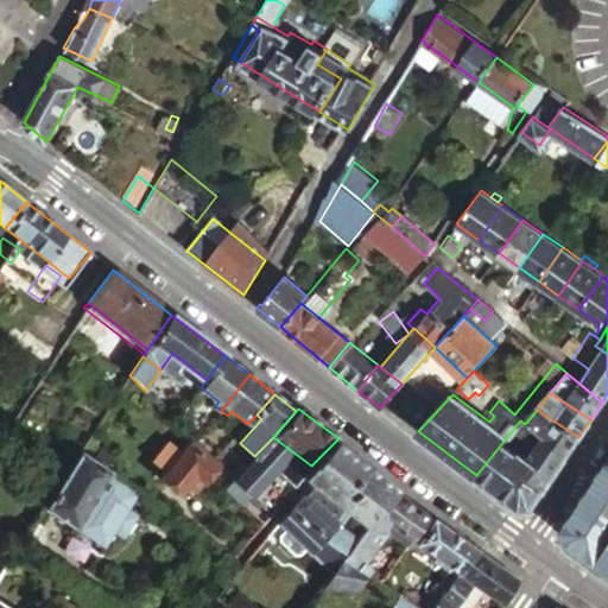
[(567,455),(578,437),(537,410),(525,424),(540,437),(567,455)]
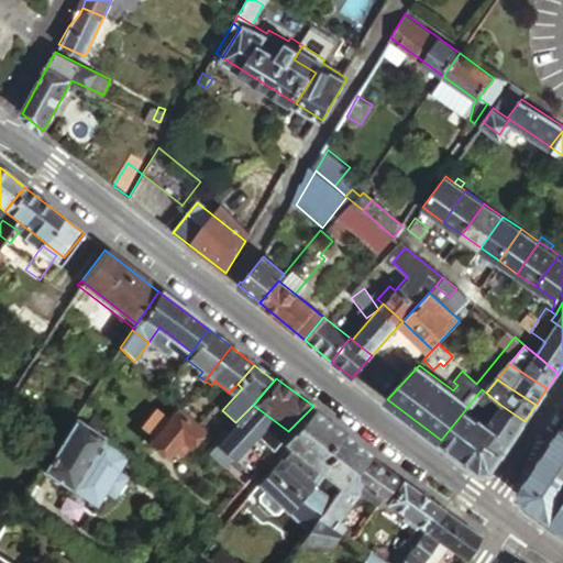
[(457,385),(453,382),(449,387),(453,390),(457,385)]
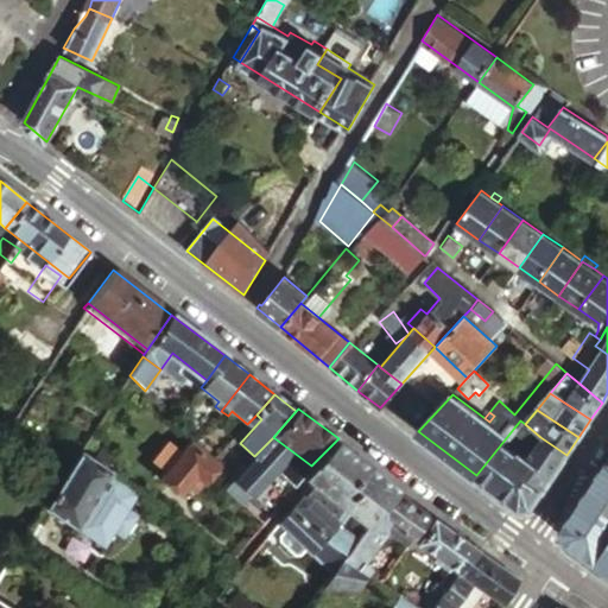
[(540,437),(525,424),(520,420),(514,428),(536,445),(540,437)]
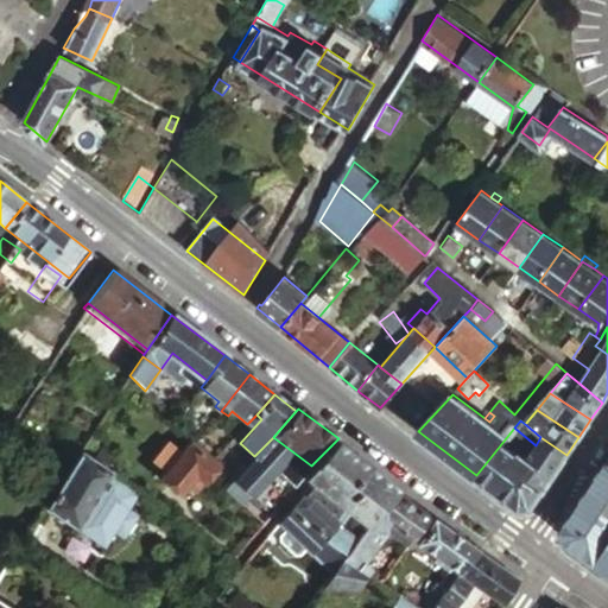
[(510,434),(476,475),(501,494),(517,472),(527,457),(519,451),(517,454),(507,447),(511,442),(512,443),(515,438),(510,434)]
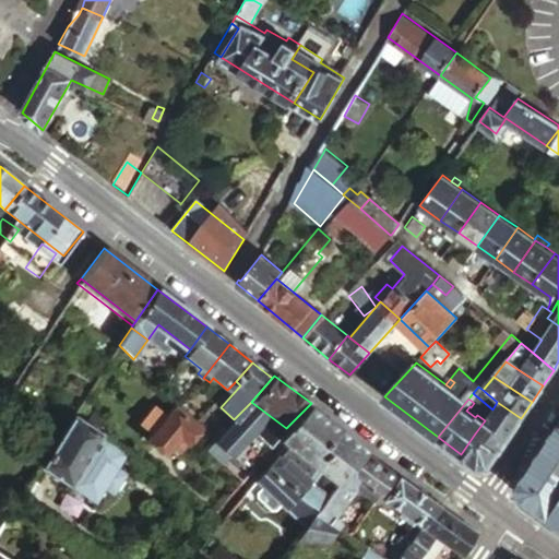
[(187,400),(180,406),(185,411),(191,404),(187,400)]
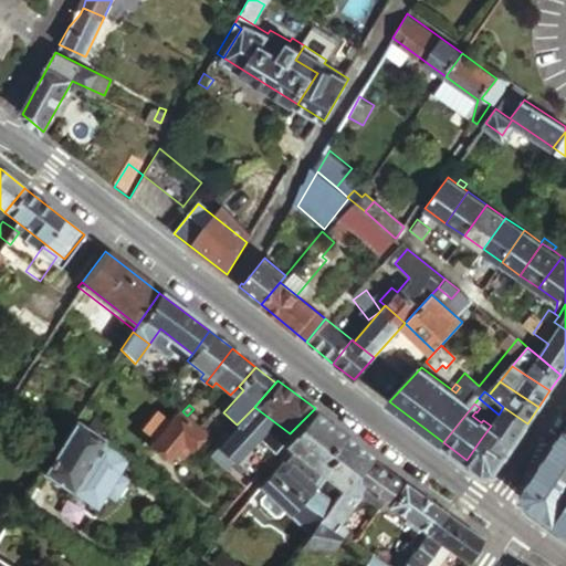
[(264,427),(283,441),(290,433),(254,407),(237,425),(217,444),(232,459),(264,427)]
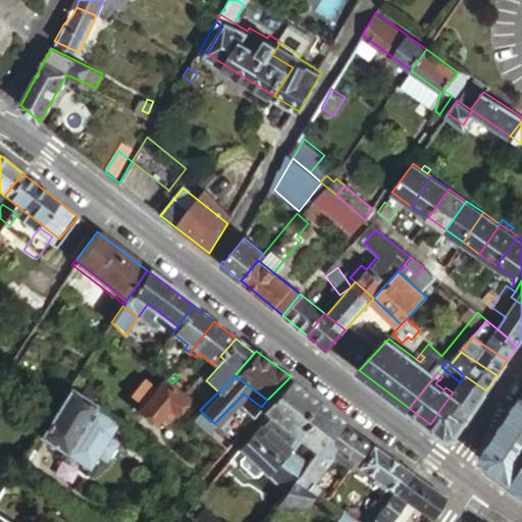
[(486,390),(464,375),(460,382),(453,393),(444,405),(466,420),(486,390)]
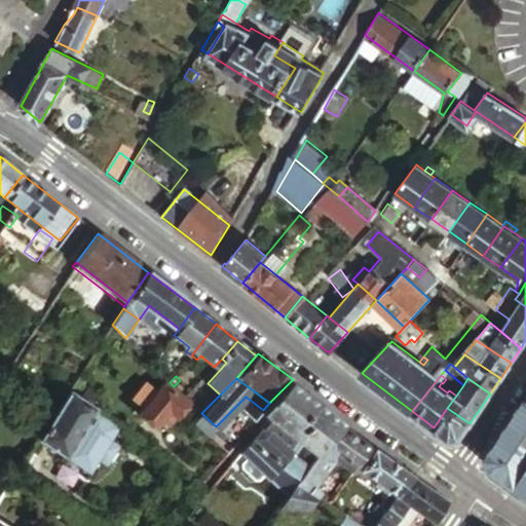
[(183,383),(180,380),(174,386),(177,389),(183,383)]
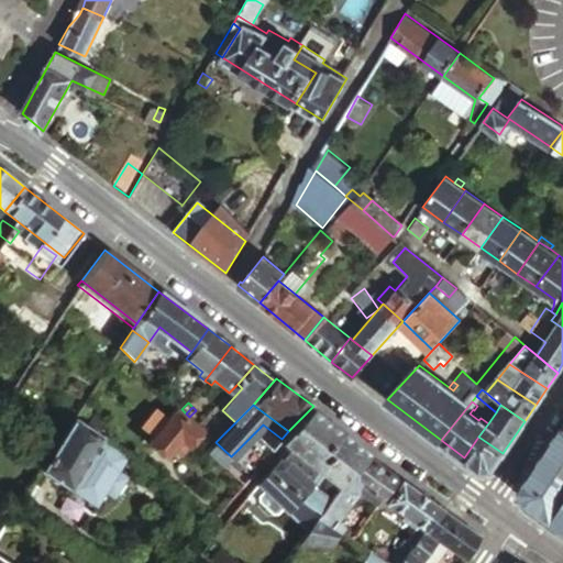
[(326,450),(340,431),(311,408),(288,431),(282,439),(278,442),(289,451),(280,460),(308,483),(312,478),(317,482),(321,476),(317,473),(331,454),(326,450)]
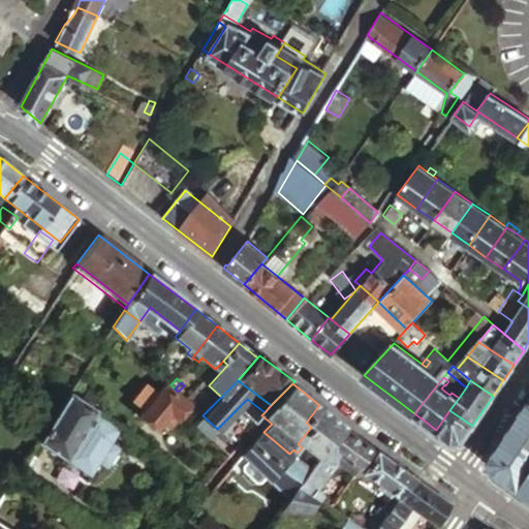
[(188,390),(184,385),(178,392),(183,396),(188,390)]
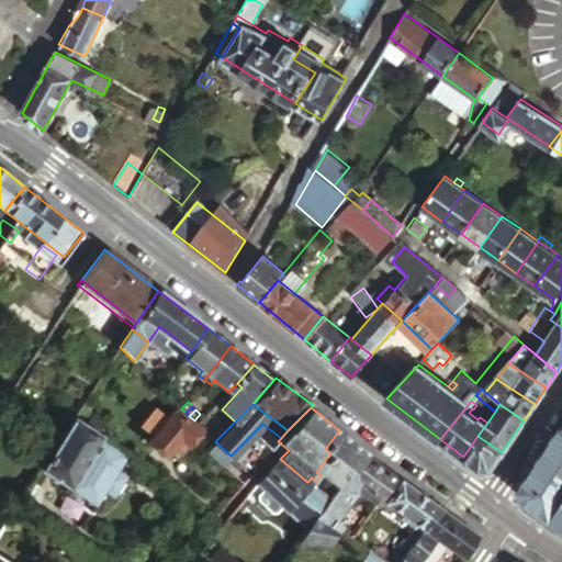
[(204,431),(177,411),(149,447),(168,460),(175,452),(182,458),(189,448),(191,449),(204,431)]
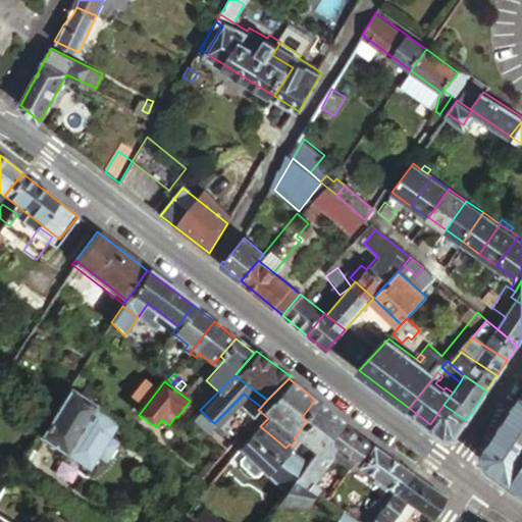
[(94,404),(68,386),(37,433),(61,450),(94,404)]
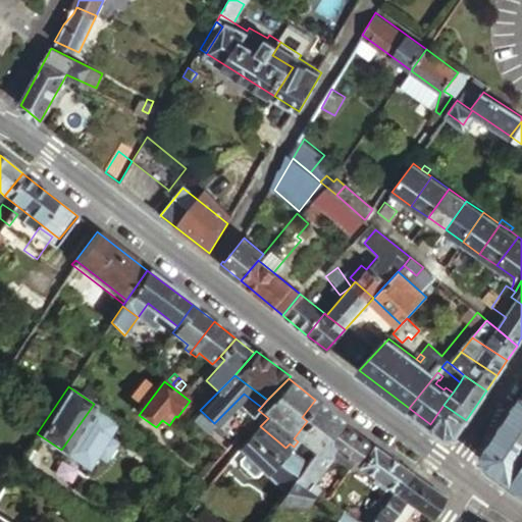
[(521,393),(521,394),(508,413),(496,432),(521,451),(521,393)]
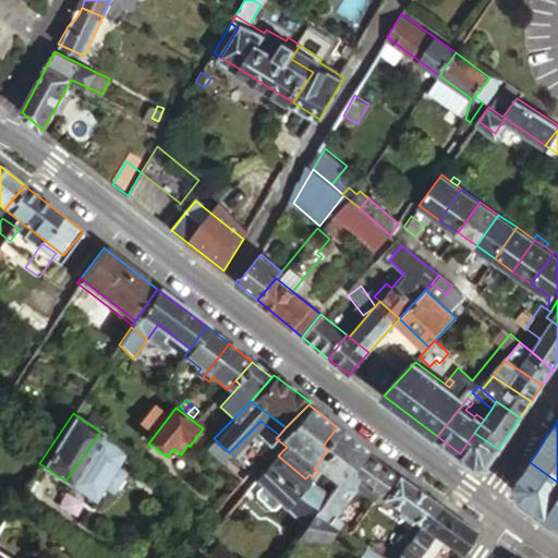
[(336,486),(362,451),(364,448),(337,427),(323,446),(328,450),(314,469),(318,472),(336,486)]
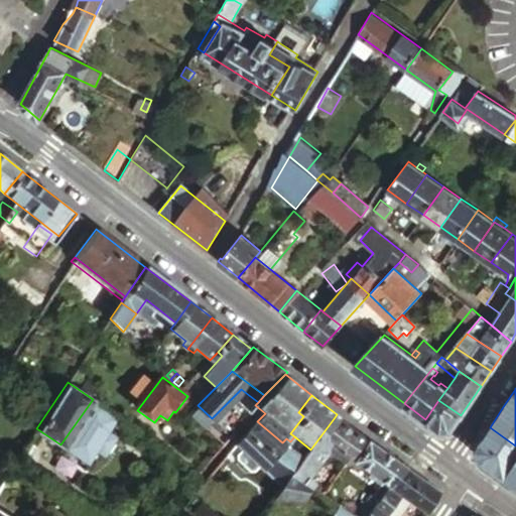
[(461,415),(438,400),(425,419),(441,431),(452,429),(461,415)]
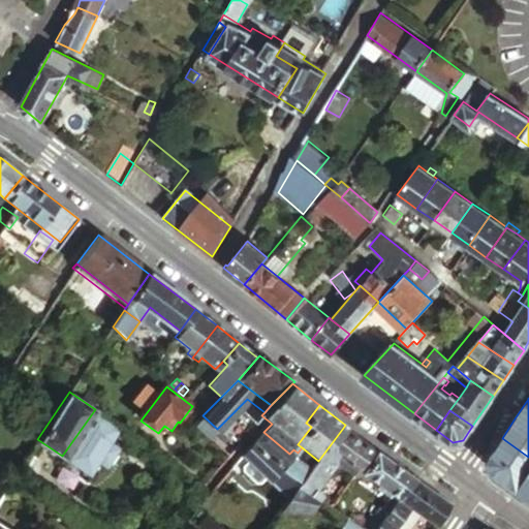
[(372,447),(343,428),(318,461),(310,472),(302,485),(282,510),(308,516),(316,507),(320,509),(322,504),(310,499),(335,466),(340,465),(344,461),(356,469),(372,447)]
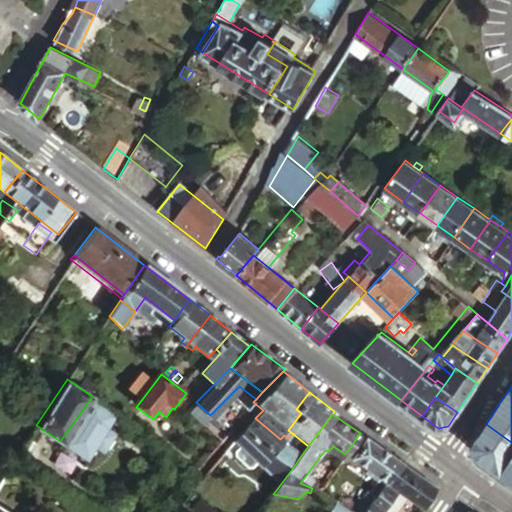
[(253,418),(230,445),(235,450),(240,446),(256,461),(278,481),(291,467),(275,453),(284,443),(280,439),(255,418),(253,418)]
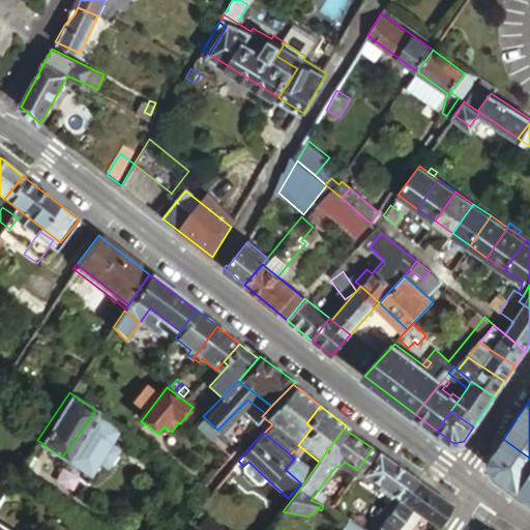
[(225,437),(217,444),(229,457),(236,448),(225,437)]
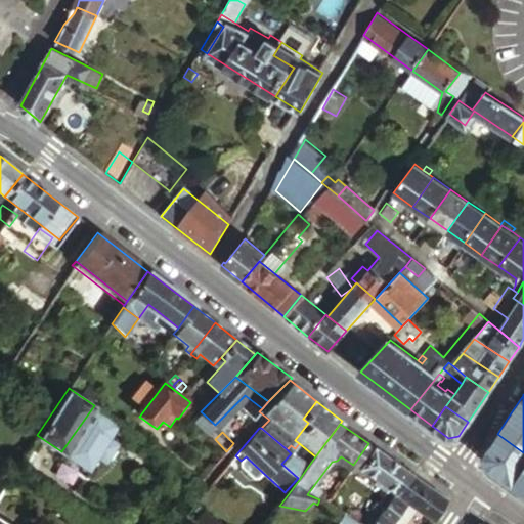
[(523,452),(497,434),(483,454),(486,464),(515,484),(523,468),(523,452)]
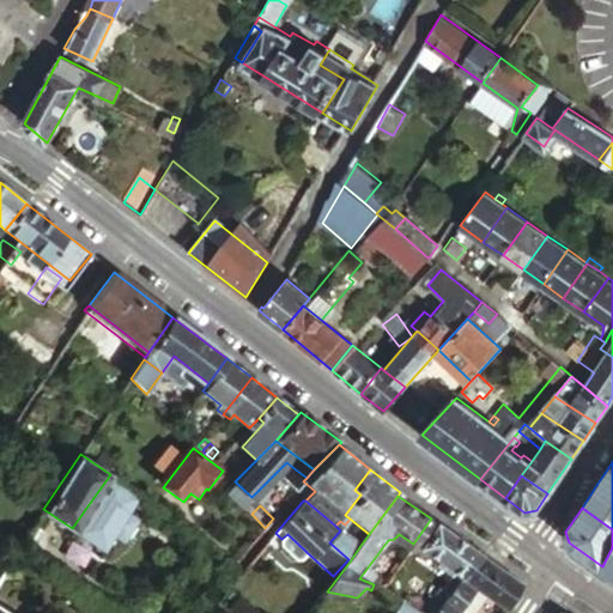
[(481,554),(436,522),(418,547),(448,568),(436,582),(430,584),(413,604),(424,612),(431,612),(435,611),(481,554)]
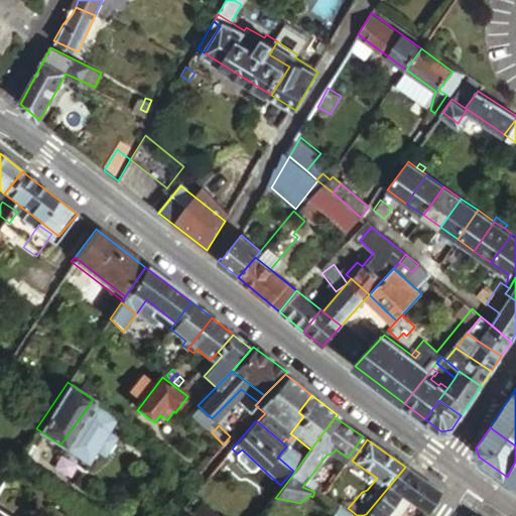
[(293,471),(294,473),(302,461),(286,446),(277,457),(293,471)]
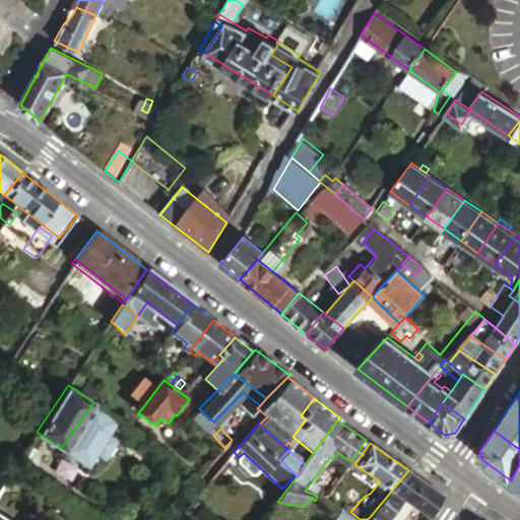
[(244,453),(239,457),(239,462),(250,472),(255,473),(256,472),(260,468),(244,453)]
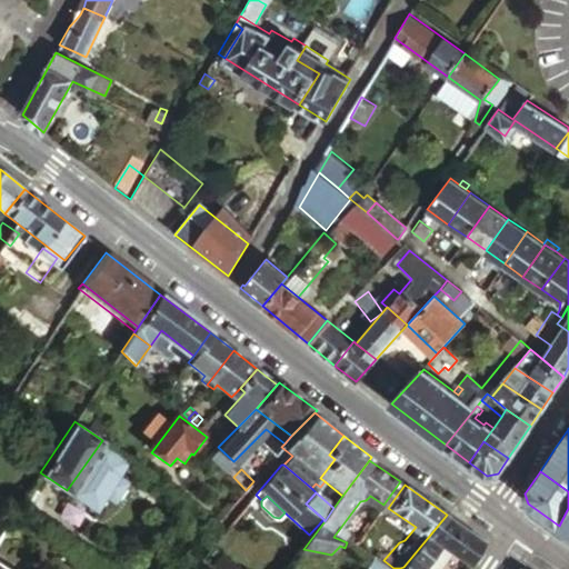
[(568,508),(559,526),(568,532),(568,508)]
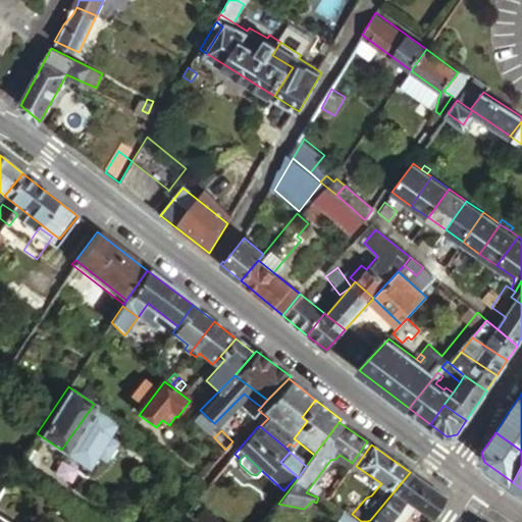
[(446,497),(410,472),(370,520),(371,521),(399,521),(413,506),(429,518),(442,499),(444,500),(446,497)]
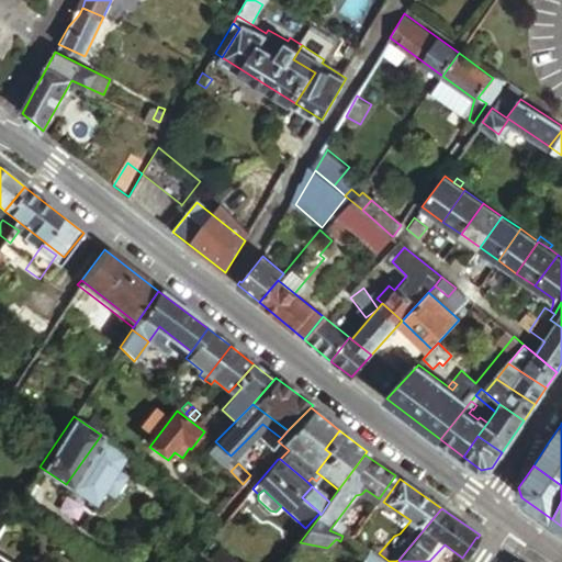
[(389,561),(379,553),(368,550),(359,561),(389,561)]
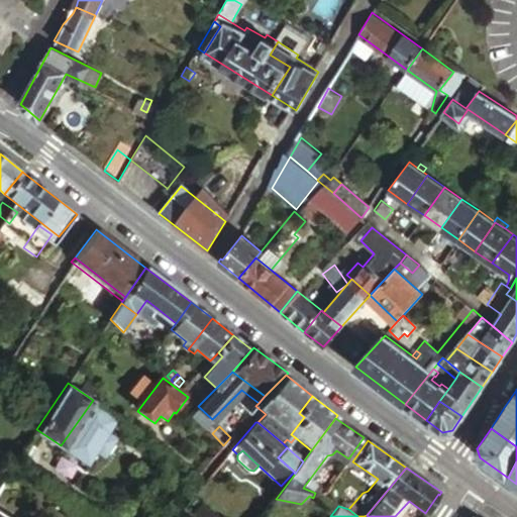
[(13,516),(0,508),(0,516),(13,516)]
